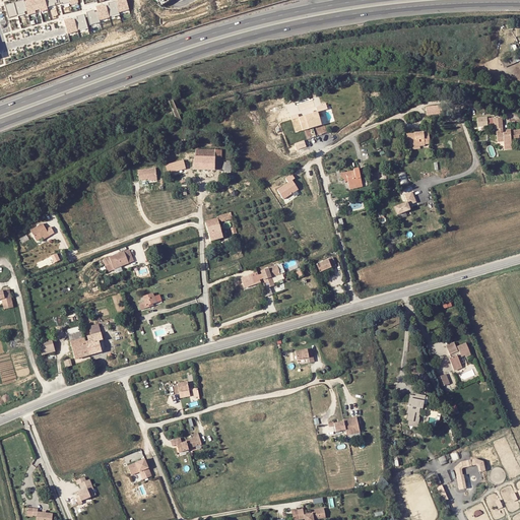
[(23,0),(14,3),(17,15),(25,13),(24,12),(27,11),(24,1),(23,0)]
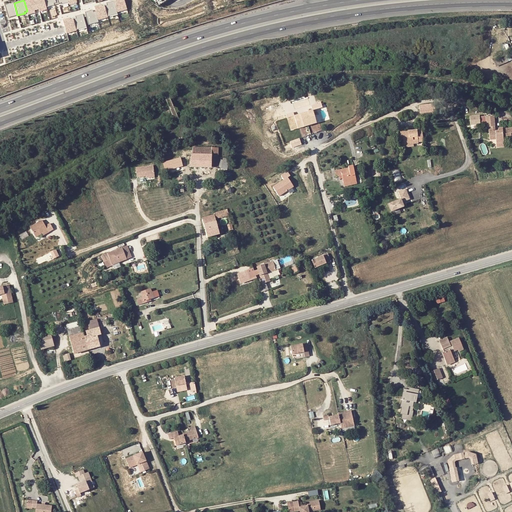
[(33,0),(28,0),(24,1),(27,11),(28,14),(35,12),(35,10),(37,10),(33,0)]
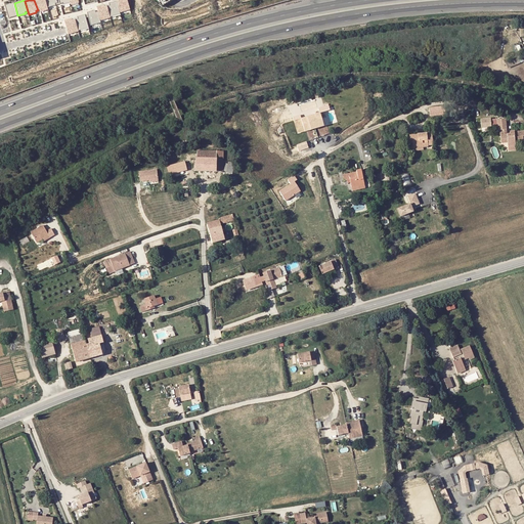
[(34,0),(38,10),(40,9),(40,11),(48,9),(48,7),(55,5),(55,3),(57,3),(56,0),(34,0)]
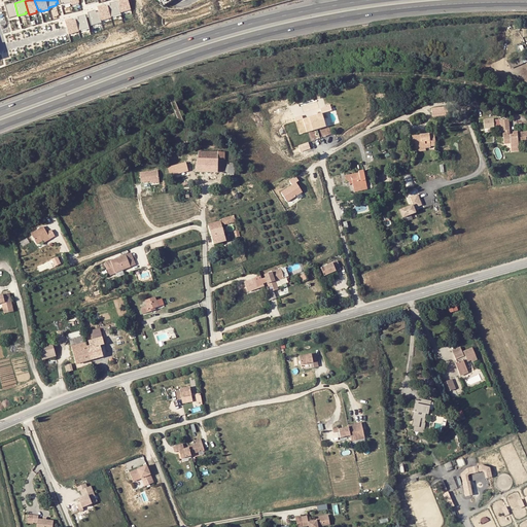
[(120,0),(117,1),(120,12),(131,9),(128,0),(120,0)]
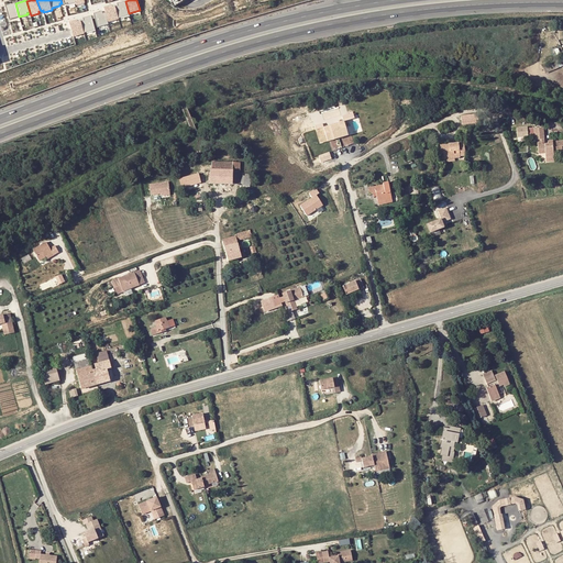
[(118,6),(116,7),(119,19),(130,15),(129,13),(125,1),(117,3),(118,6)]
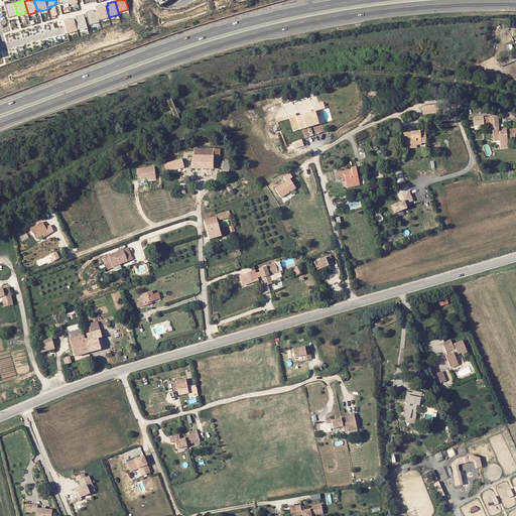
[(14,3),(5,5),(8,18),(17,15),(14,3)]
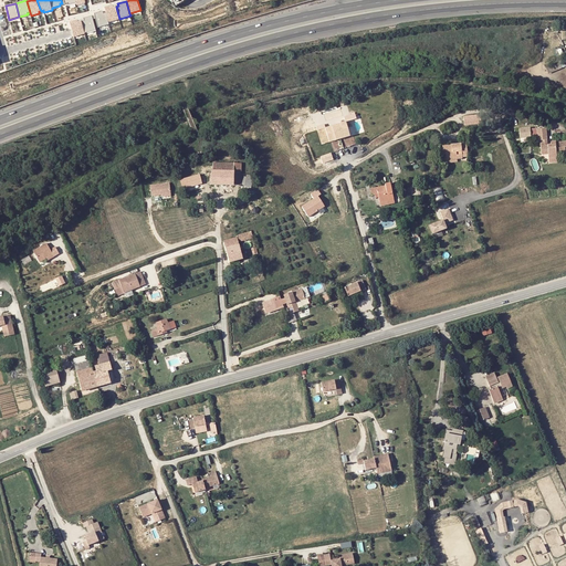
[(104,8),(106,13),(108,21),(119,19),(116,7),(113,8),(113,6),(104,8)]
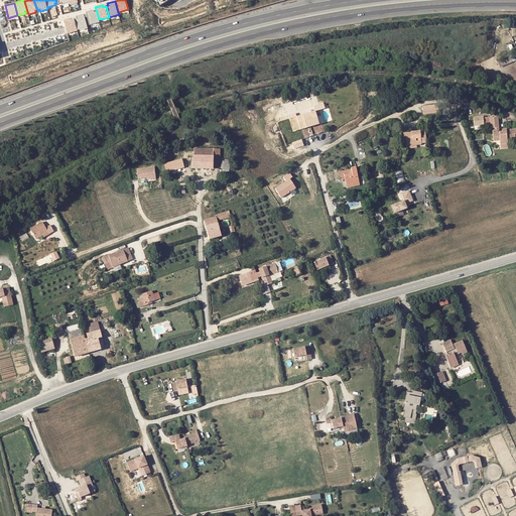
[(93,10),(86,12),(90,25),(100,22),(99,19),(97,12),(94,12),(93,10)]
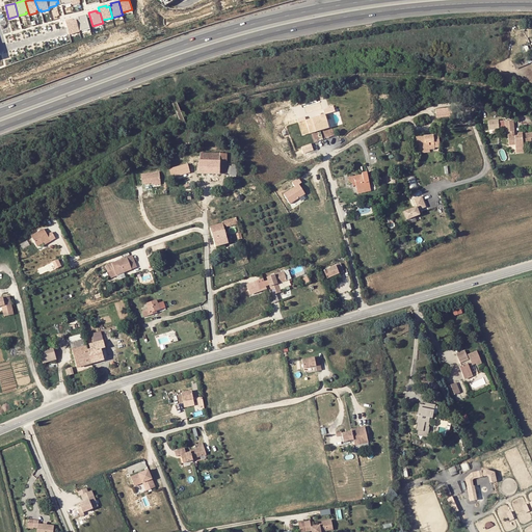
[(79,20),(77,20),(80,31),(90,28),(86,15),(78,17),(79,20)]
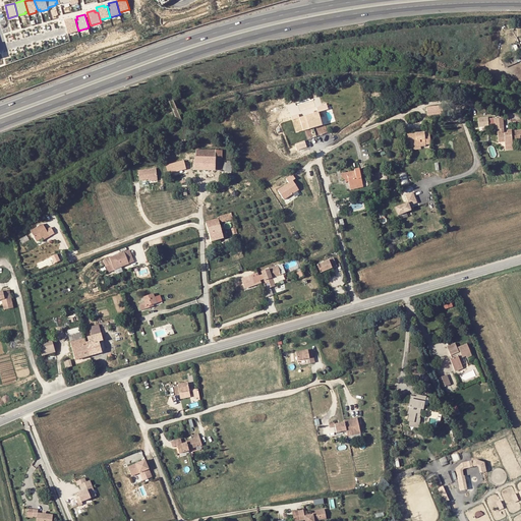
[(71,18),(64,20),(67,34),(78,31),(75,19),(72,20),(71,18)]
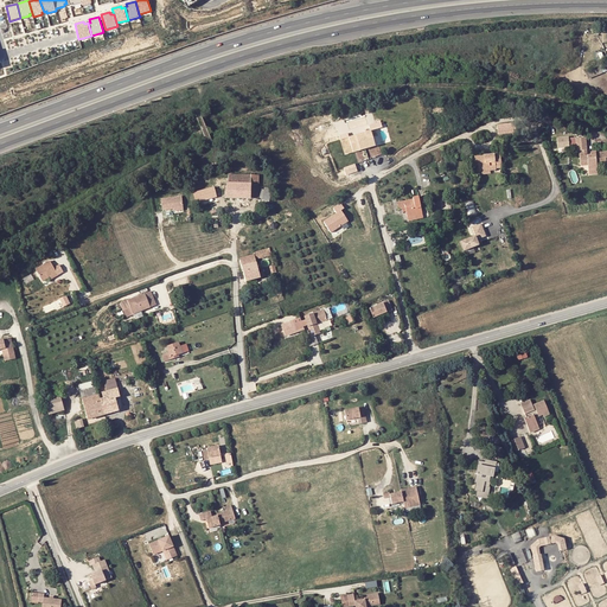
[(598,69),(588,74),(590,78),(600,74),(598,69)]
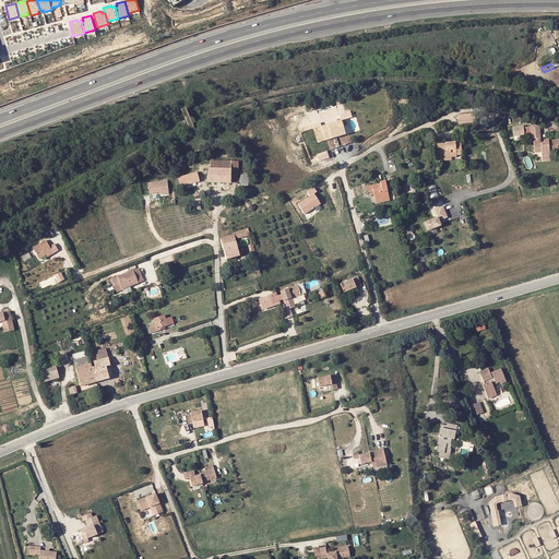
[(460,123),(474,122),(473,113),(459,114),(460,123)]
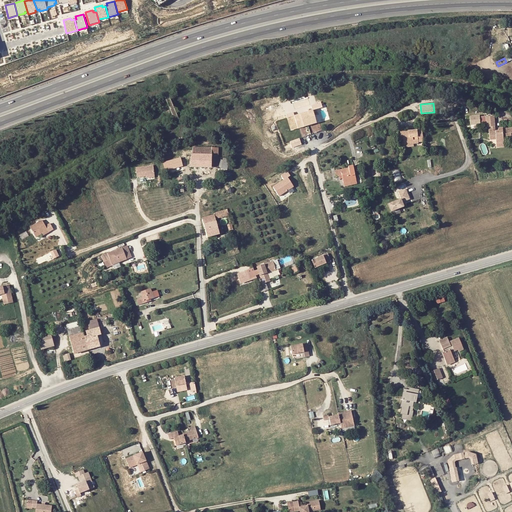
[(316,110),(295,115),(298,129),(319,123),(316,110)]
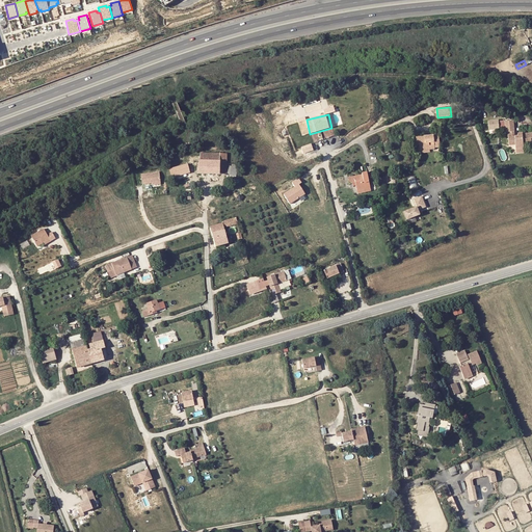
[(510,129),(509,117),(499,120),(501,130),(502,130),(510,129)]
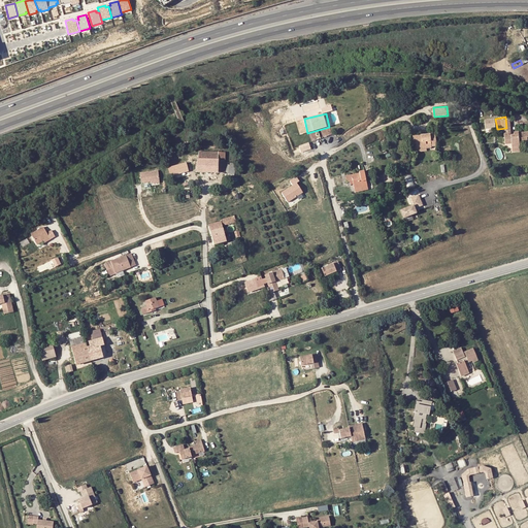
[(515,132),(507,133),(499,134),(501,144),(508,143),(509,147),(517,146),(517,143),(523,142),(522,136),(525,136),(524,130),(515,131),(515,132)]
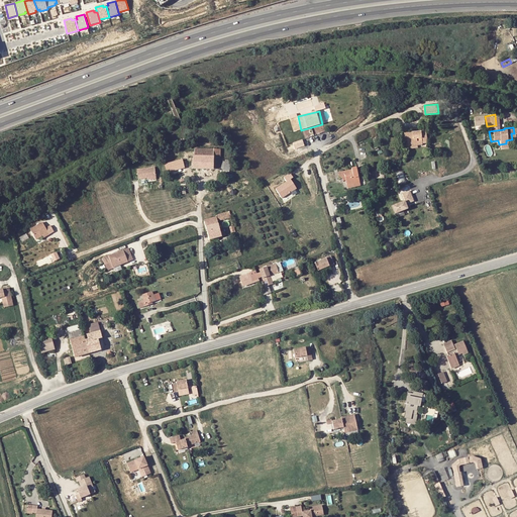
[(407,139),(408,143),(417,142),(428,140),(427,130),(404,132),(405,139),(407,139)]
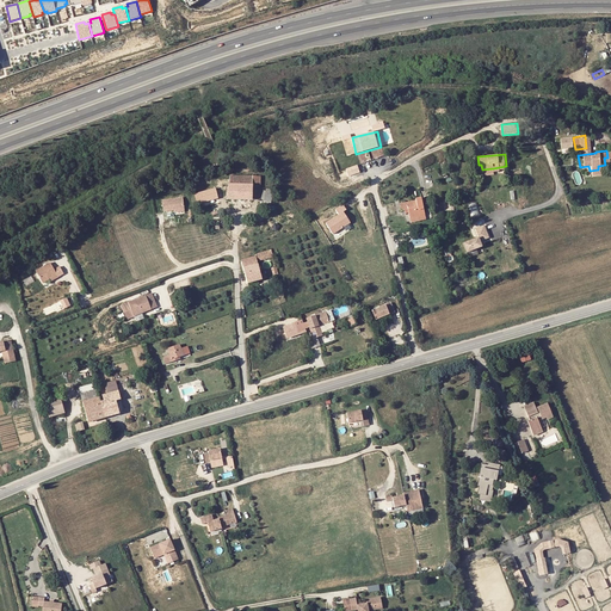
[(230,180),(222,180),(222,185),(228,185),(228,196),(260,197),(260,196),(264,196),(264,190),(260,190),(260,172),(248,172),(248,165),(230,165),(230,180)]
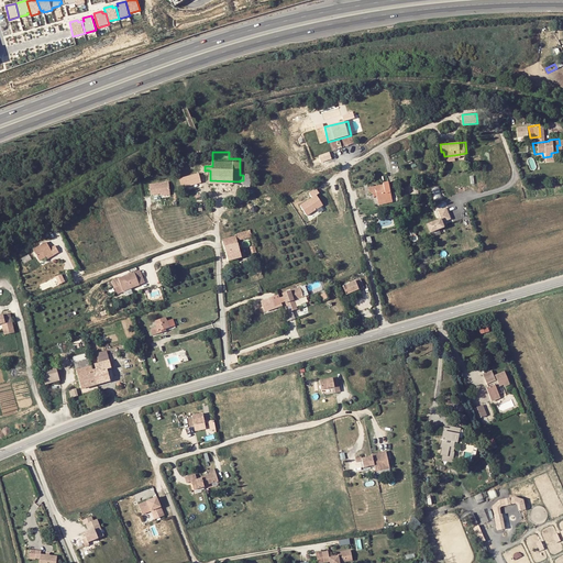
[(321,162),(332,159),(331,153),(320,154),(321,162)]
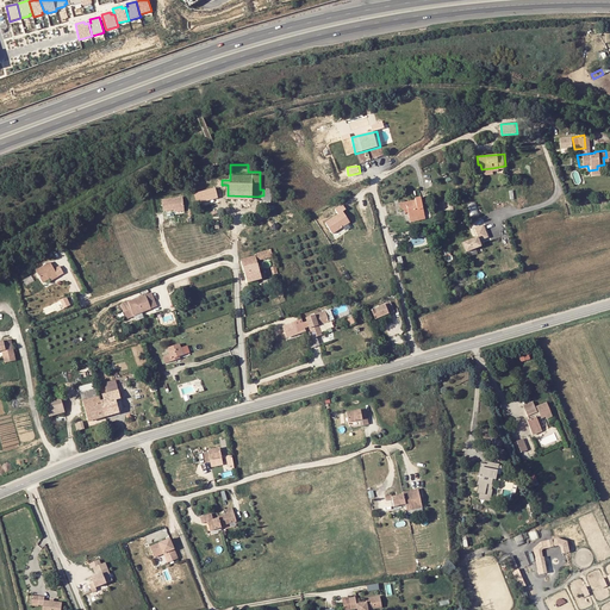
[(210,186),(204,188),(204,190),(195,192),(198,200),(218,193),(216,185),(211,187),(210,186)]
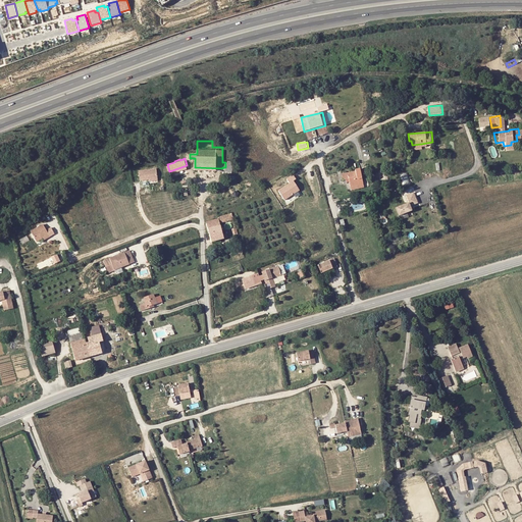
[(366,164),(357,166),(357,167),(343,170),(345,175),(350,174),(352,183),(365,178),(369,177),(366,164)]
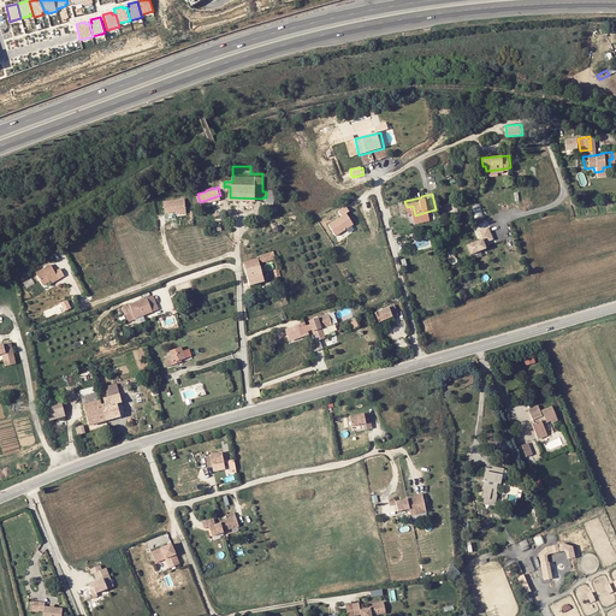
[(164,201),(166,214),(188,212),(185,199),(164,201)]
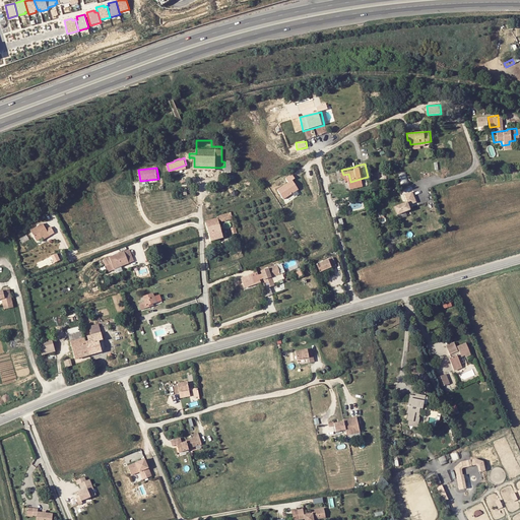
[(406,172),(399,174),(402,185),(409,183),(406,172)]
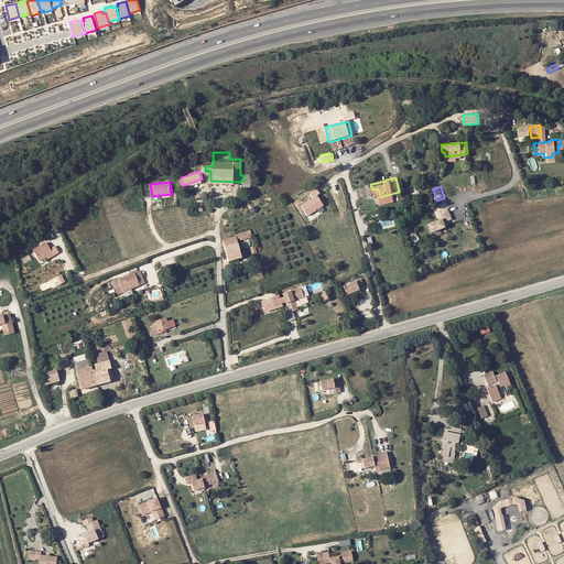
[(313,198),(302,205),(307,216),(326,206),(317,190),(311,193),(313,198)]
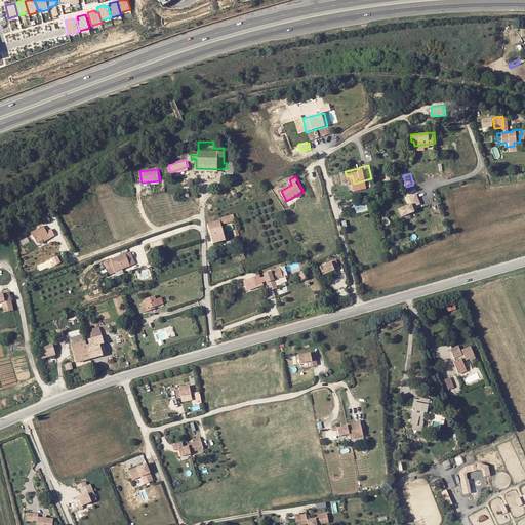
[(237,184),(231,186),(239,199),(243,198),(237,184)]
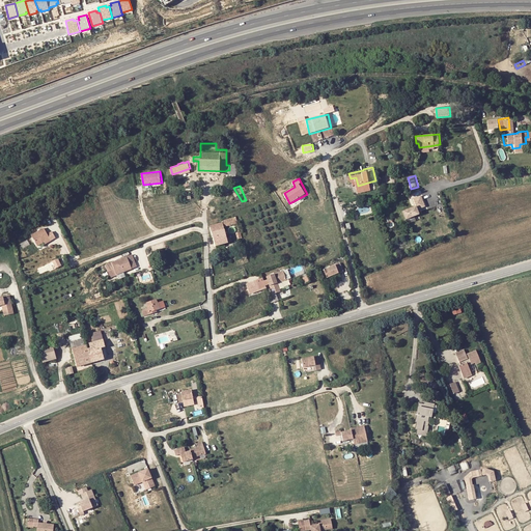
[(238,203),(242,201),(233,188),(231,189),(238,203)]
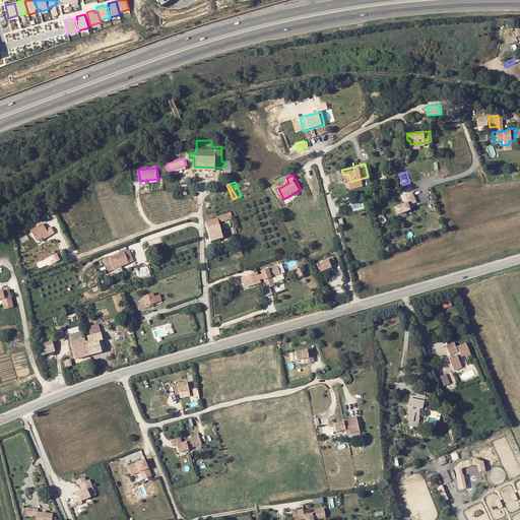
[(401,198),(390,204),(393,211),(405,205),(401,198)]
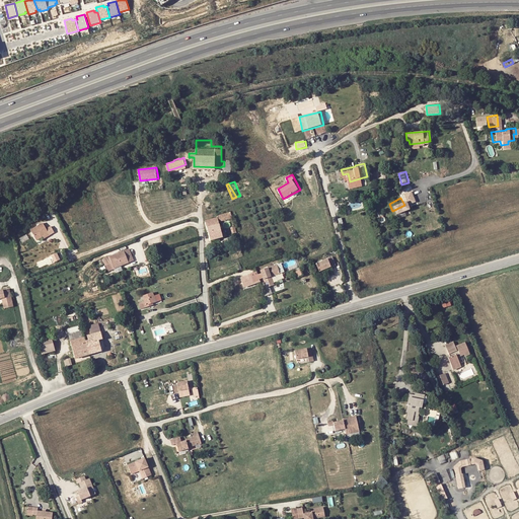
[(218,219),(232,215),(231,208),(217,213),(217,214),(205,217),(210,238),(226,233),(225,228),(223,229),(224,230),(222,231),(218,219)]
